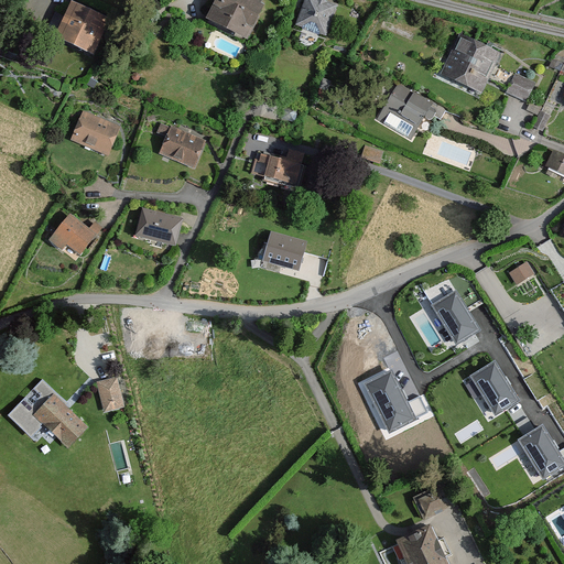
[(210,0),(201,20),(242,41),(261,0),(210,0)]
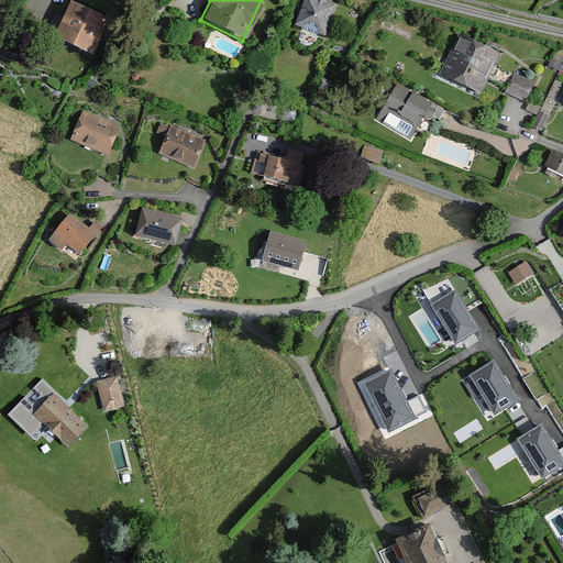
[(335,2),(327,0),(300,0),(294,23),(326,34),(335,2)]
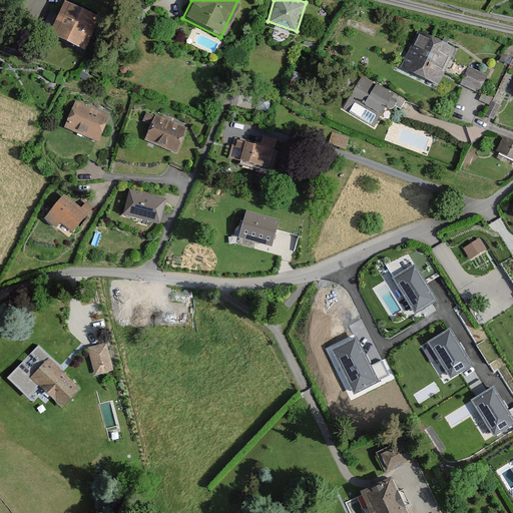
[(94,17),(59,1),(44,34),(79,50),(94,17)]
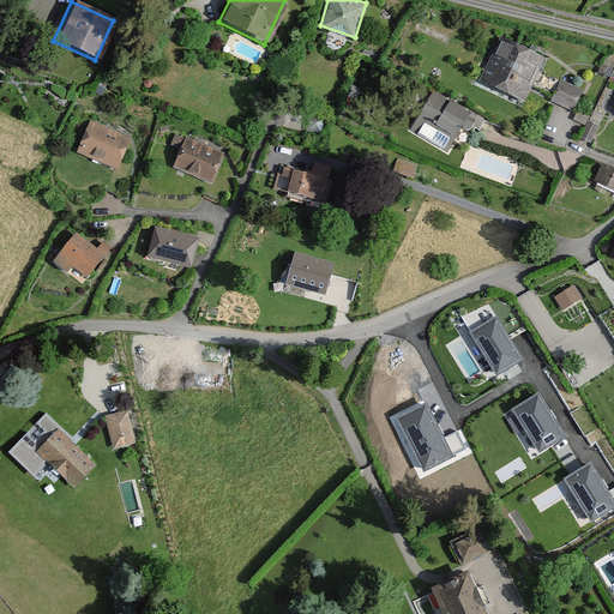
[(546,56),(503,35),(479,79),(523,102),(546,56)]
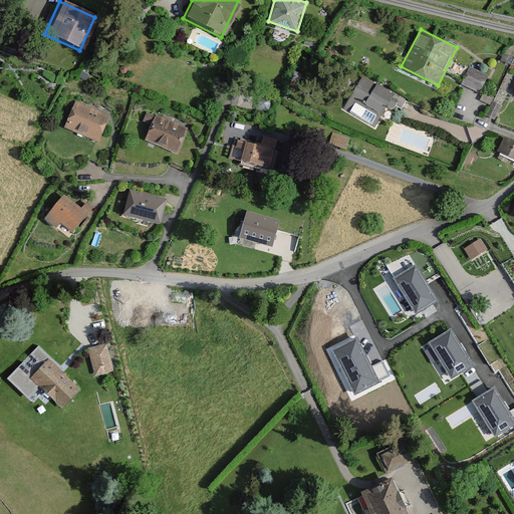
[(489,73),(471,65),(462,84),(480,92),(489,73)]
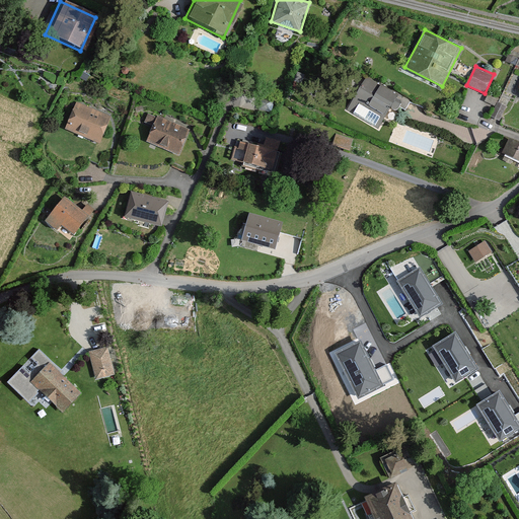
[(381,83),(361,79),(348,107),(378,127),(389,106),(394,110),(401,96),(381,83)]
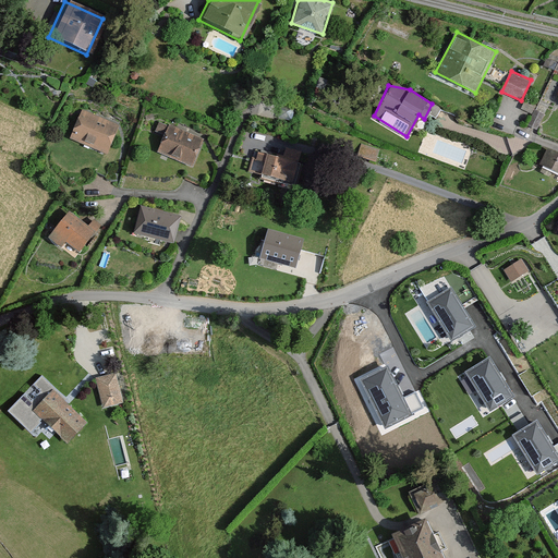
[(118,124),(81,108),(68,138),(105,155),(118,124)]
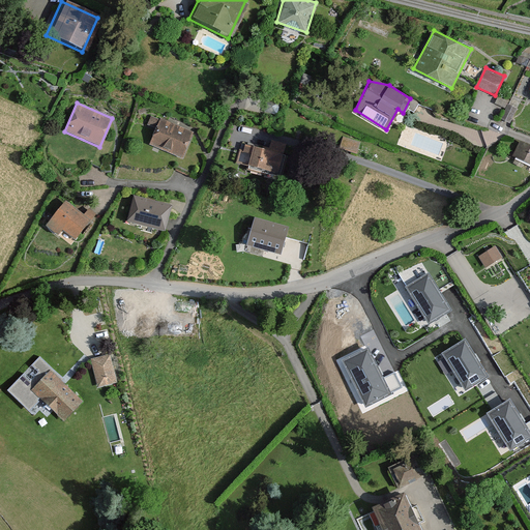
[(517,107),(507,102),(500,118),(509,123),(517,107)]
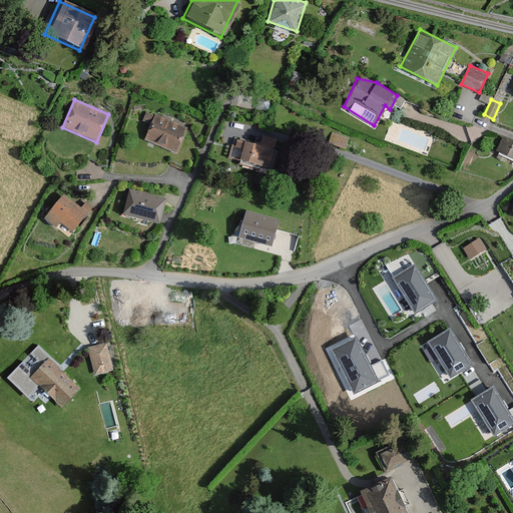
[(185,127),(154,113),(143,139),(174,153),(185,127)]
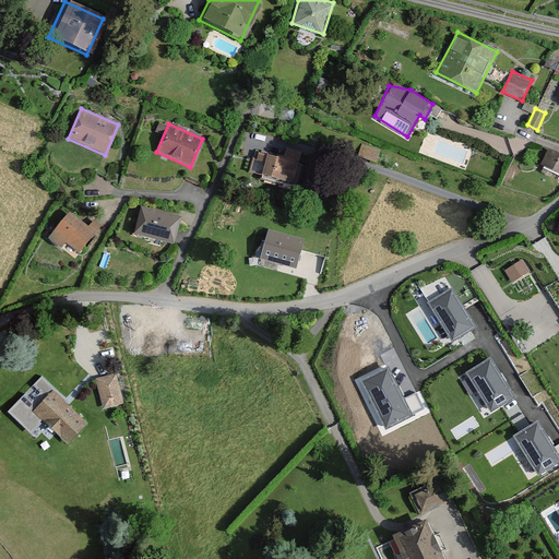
[(365,143),(360,156),(379,162),(382,147),(365,143)]
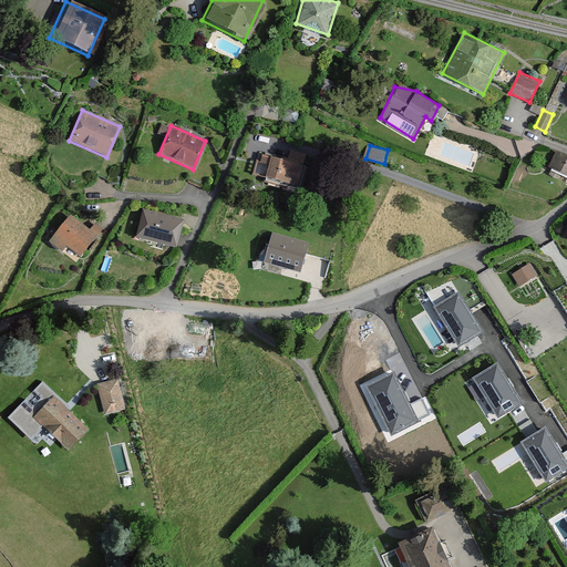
[(286,161),(258,154),(253,174),(297,185),(305,153),(289,148),(286,161)]
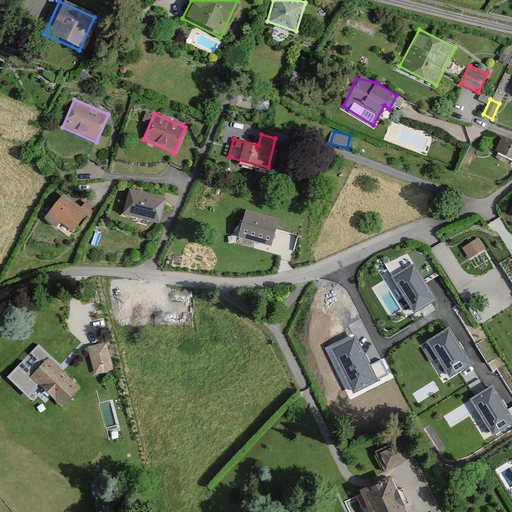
[(511,140),(501,135),(494,150),(511,158),(511,140)]
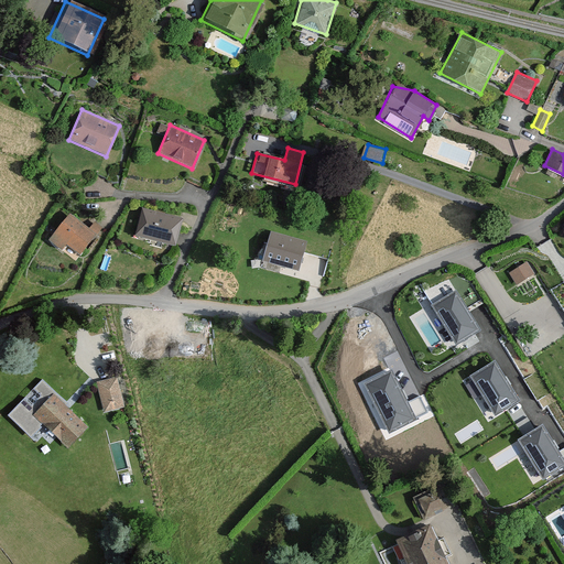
[(179,218),(139,208),(132,236),(172,246),(179,218)]
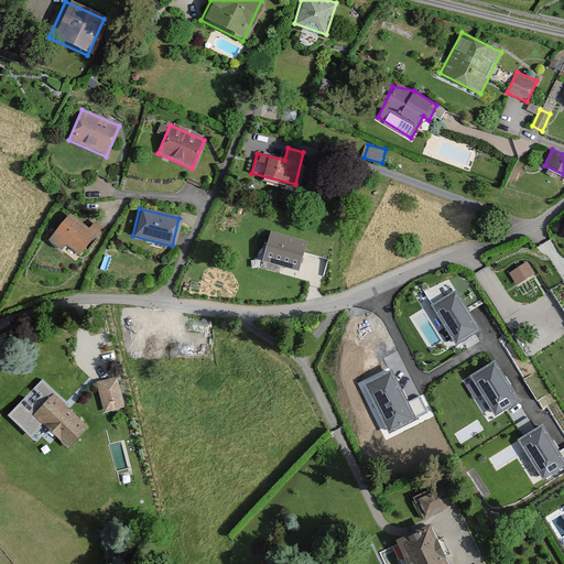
[(86,229),(67,213),(45,239),(58,250),(63,243),(76,255),(100,226),(94,220),(86,229)]
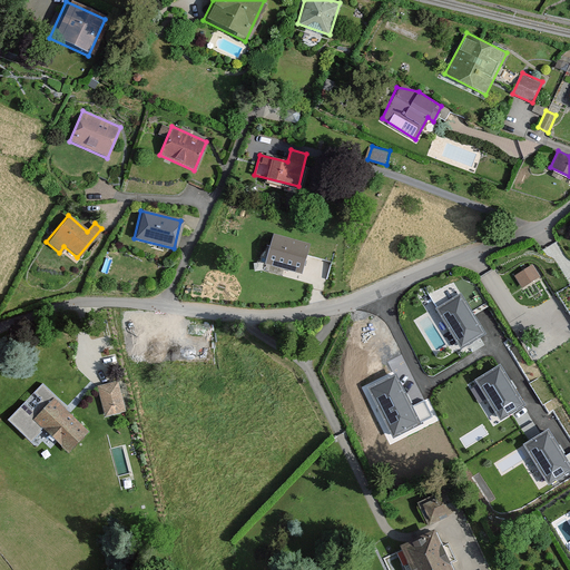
[(311,244),(274,234),(265,263),(302,273),(311,244)]
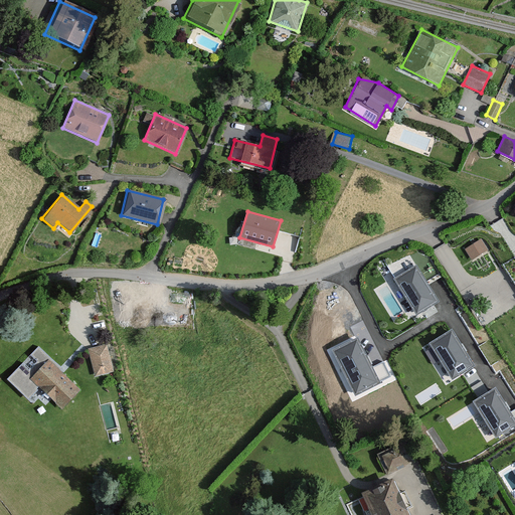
[(482,238),(465,248),(471,260),(489,249),(482,238)]
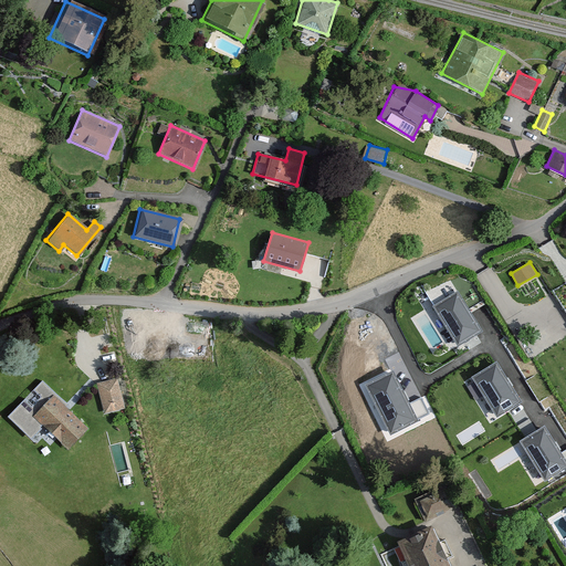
[(480,331),(457,293),(435,306),(458,344),(480,331)]
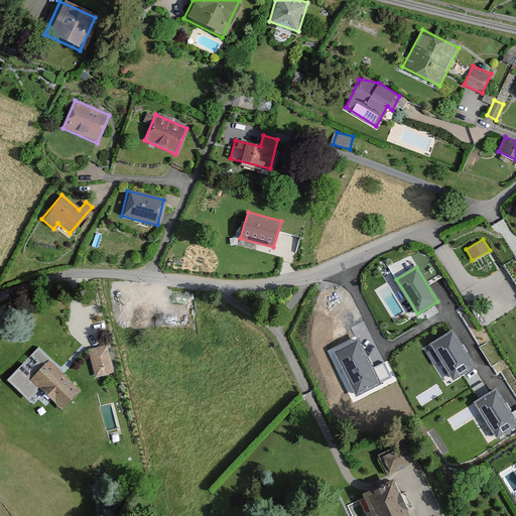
[(474,365),(453,331),(432,344),(454,378),(474,365)]
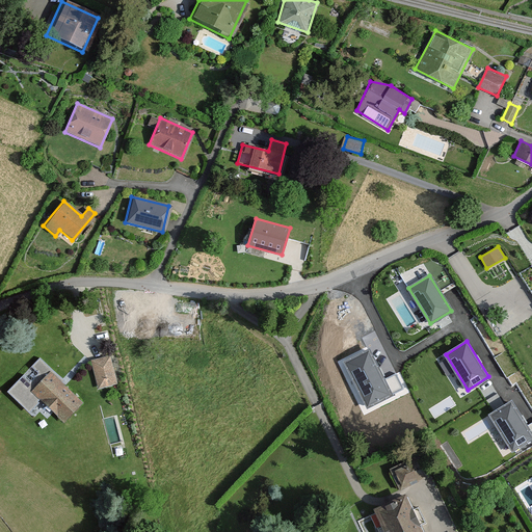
[(392,396),(370,350),(345,362),(367,407),(392,396)]
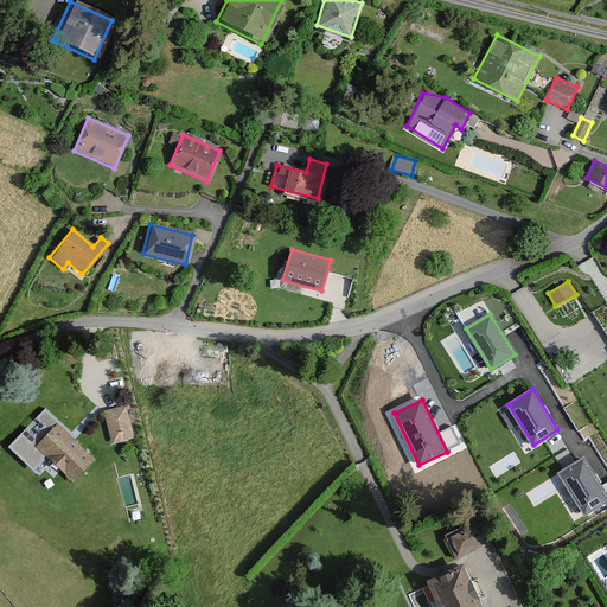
[(127,404),(104,410),(113,443),(135,438),(127,404)]
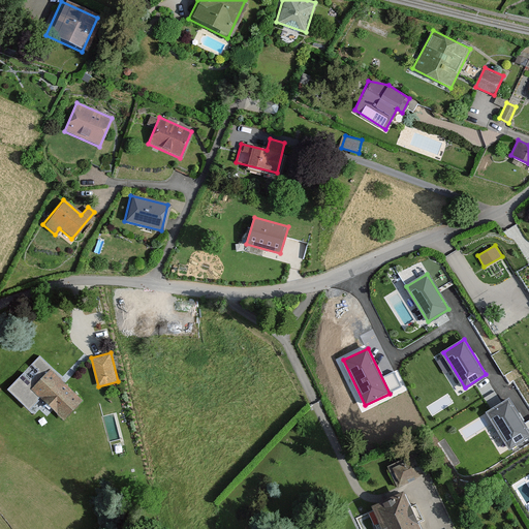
[(81,401),(48,369),(31,387),(64,418),(81,401)]
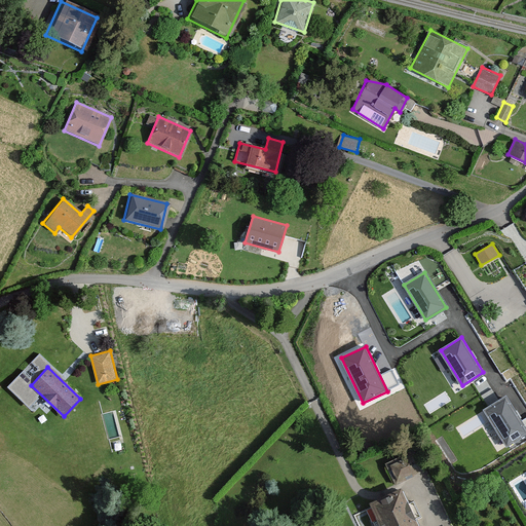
[(525,435),(525,430),(505,399),(485,411),(506,446),(525,435)]
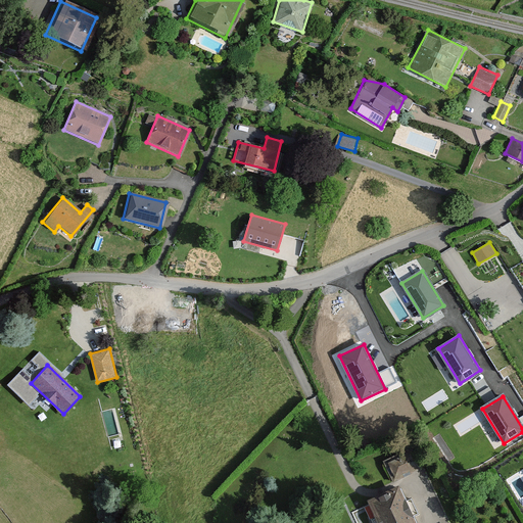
[(410,447),(383,460),(393,482),(420,470),(410,447)]
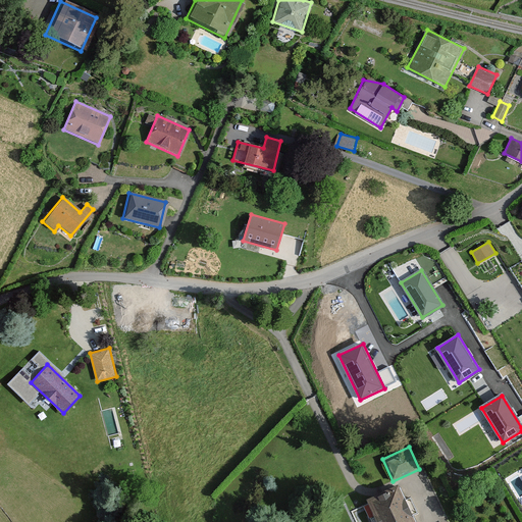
[(410,521),(396,486),(363,500),(372,521),(410,521)]
